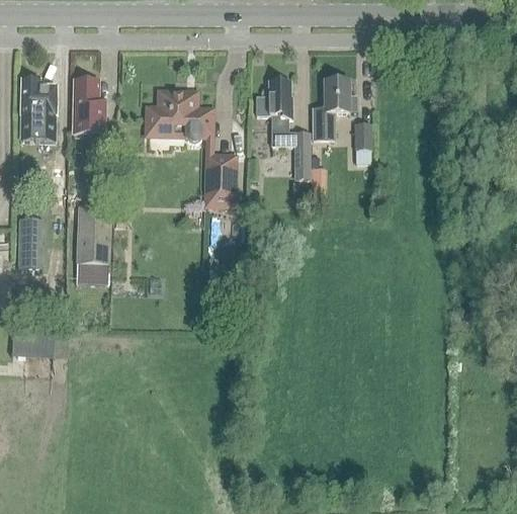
[(40,81),(21,80),(21,116),(37,116),(36,143),(56,144),(56,117),(57,86),(40,86),(40,81)]
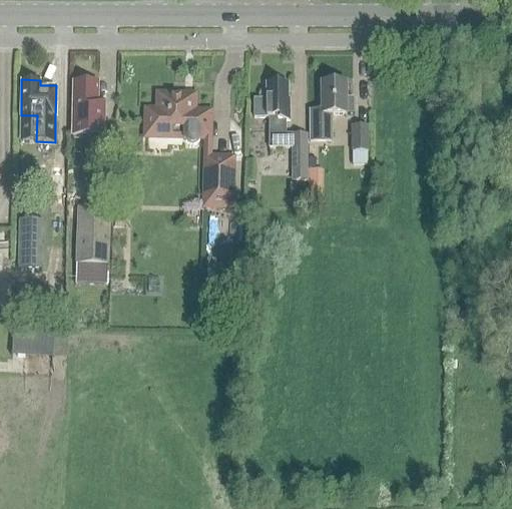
[(73,80),(72,132),(104,133),(105,98),(97,98),(97,80),(73,80)]
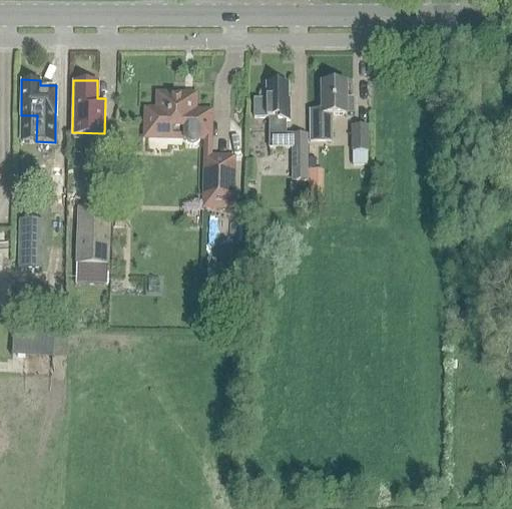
[(310,107),(310,138),(332,138),(332,111),(347,111),(347,80),(321,80),(321,107),(310,107)]
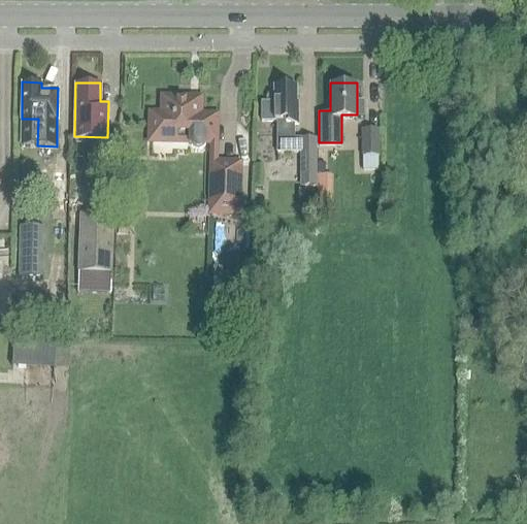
[(301,149),(301,162),(301,183),(317,183),(316,136),(294,136),(294,122),(298,122),(298,98),(296,98),(296,84),(274,84),(274,100),(262,100),(262,118),(277,118),(277,150),(301,149)]
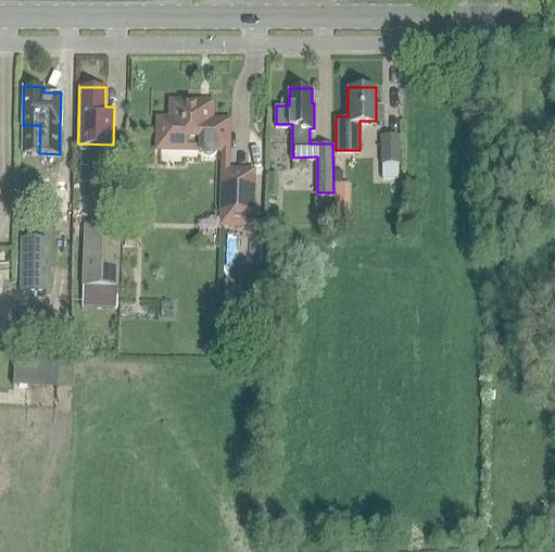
[(211,101),(194,101),(172,100),(172,117),(160,117),(159,146),(200,147),(201,150),(203,152),(206,153),(210,154),(213,152),(215,150),(216,147),(227,147),(228,118),(211,118),(211,101)]
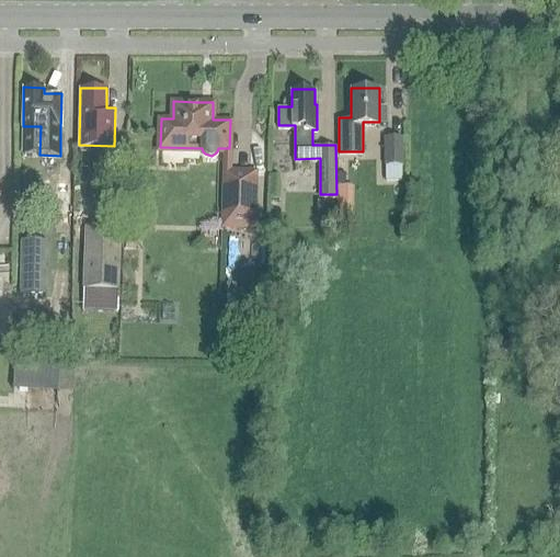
[(403,163),(403,135),(385,135),(385,163),(386,163),(386,178),(402,178),(402,163),(403,163)]
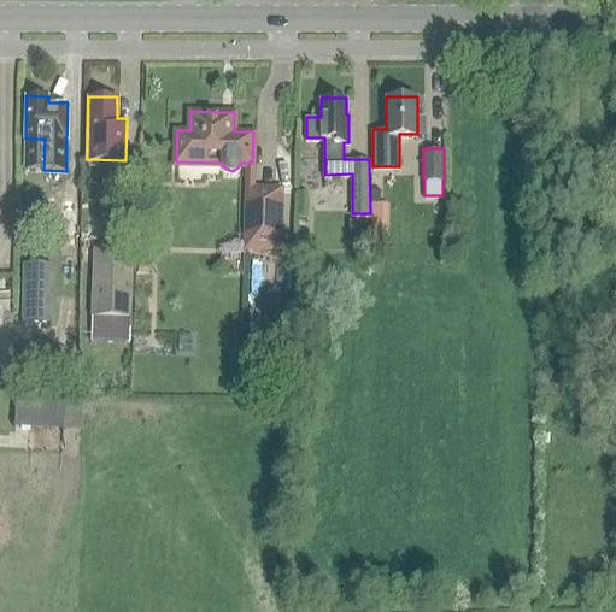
[(250,245),(279,246),(280,188),(251,187),(250,245)]
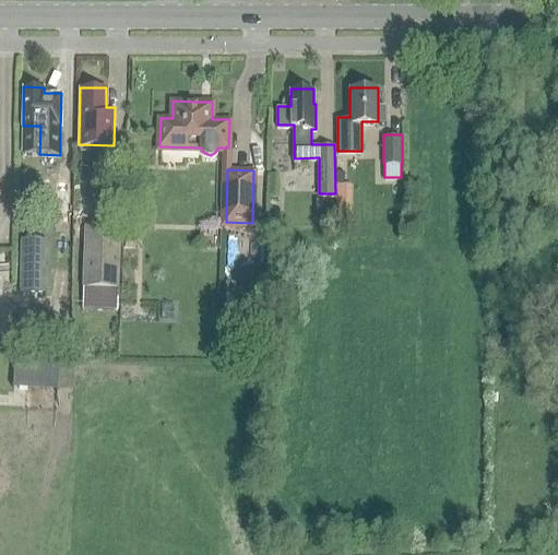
[(269,172),(269,196),(280,196),(280,176),(279,176),(279,172),(269,172)]
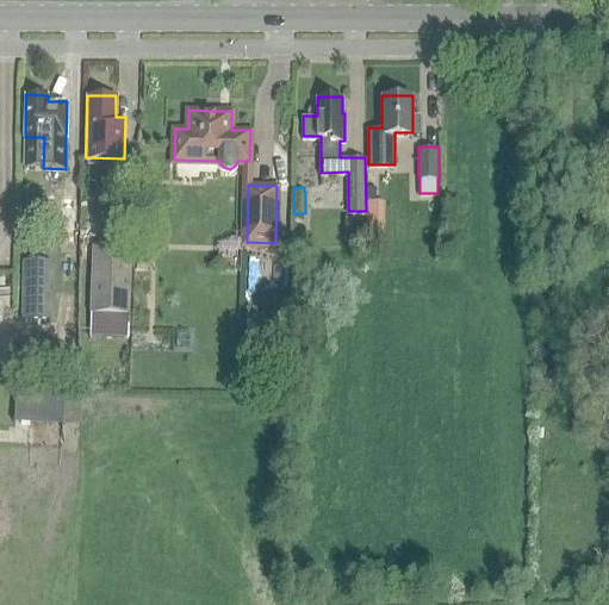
[(60,242),(74,242),(75,194),(61,194),(60,242)]
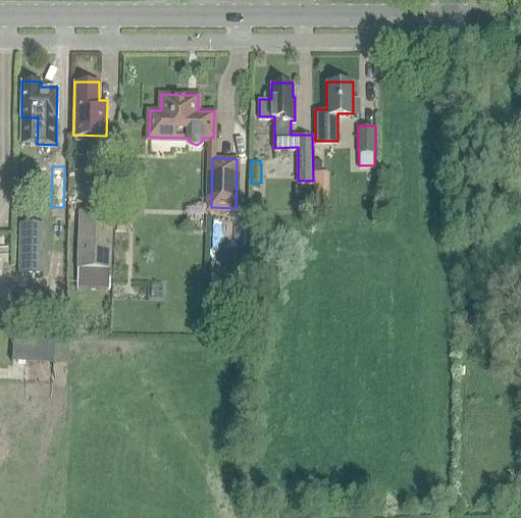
[(297,190),(297,199),(300,202),(312,202),(312,186),(300,186),(297,190)]
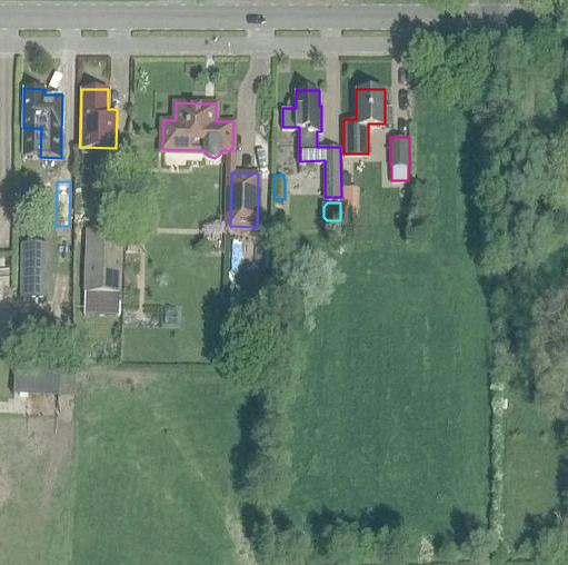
[(86,228),(85,289),(120,290),(121,229),(86,228)]
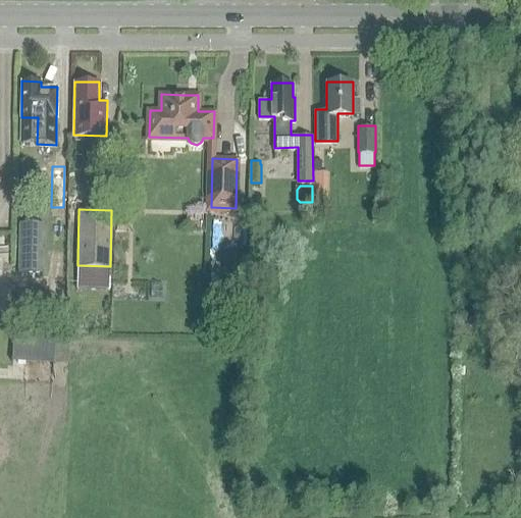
[(44,221),(19,221),(18,270),(43,270),(44,221)]
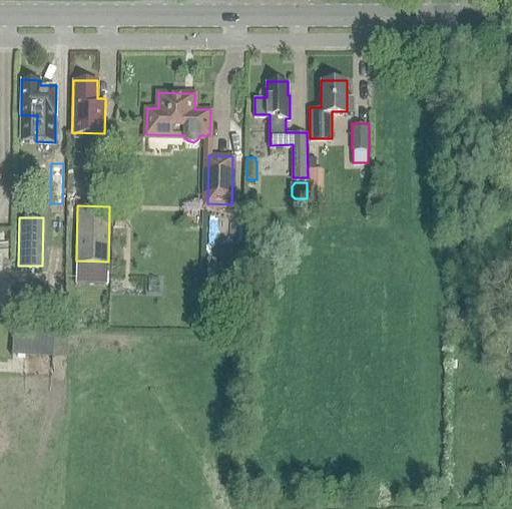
[(20,354),(65,352),(63,327),(19,330),(20,354)]
